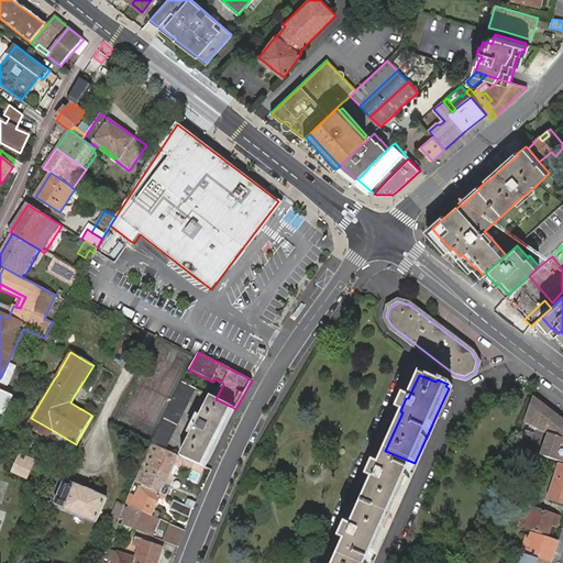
[(194,387),(183,382),(174,399),(158,429),(152,443),(165,450),(189,401),(187,400),(191,392),(194,387)]
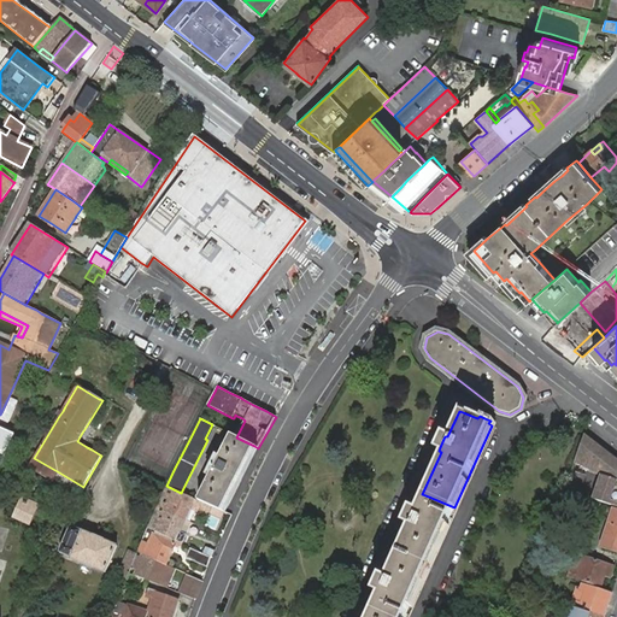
[(245,421),(242,418),(241,422),(234,435),(236,438),(245,421)]
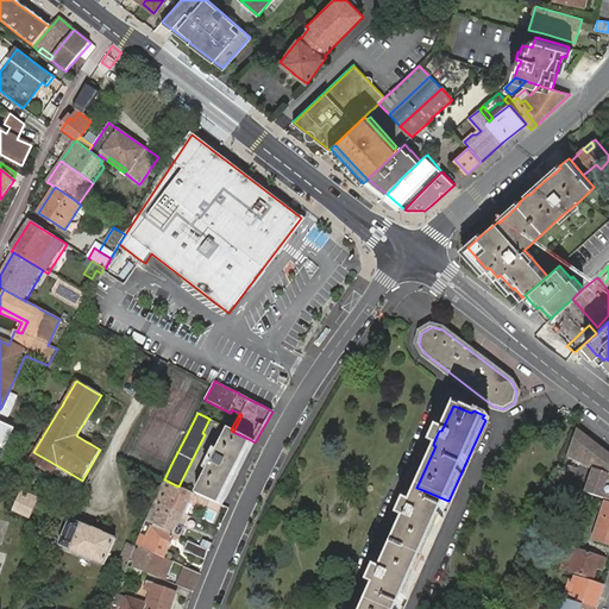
[(16,428),(0,421),(0,445),(7,449),(16,428)]
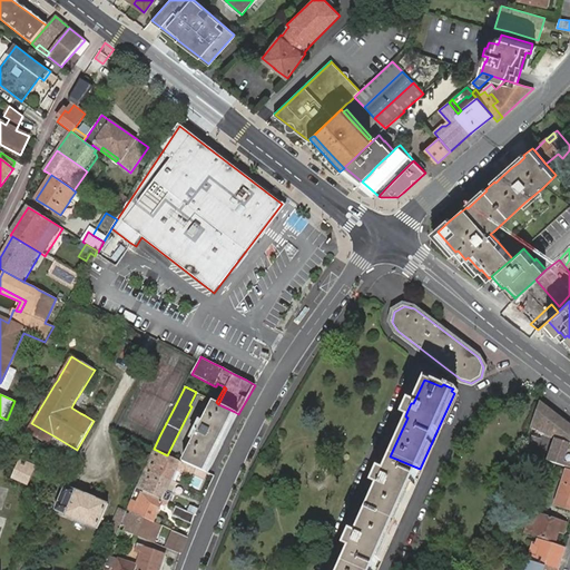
[(569,423),(540,401),(530,428),(556,438),(548,461),(569,468),(569,423)]
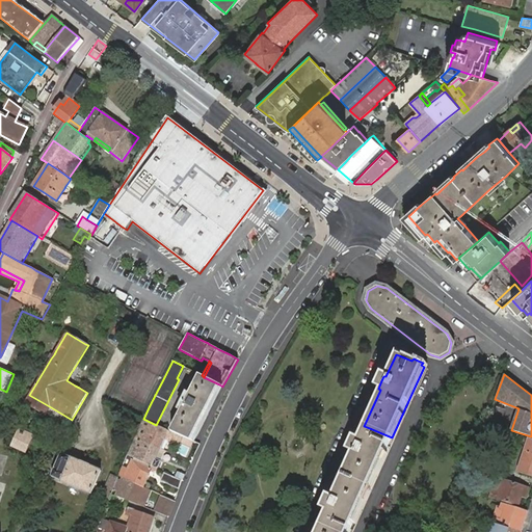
[(206,413),(219,384),(204,377),(202,375),(200,375),(198,376),(190,394),(187,393),(185,396),(183,401),(181,404),(179,409),(182,410),(176,422),(171,431),(183,437),(188,440),(191,441),(194,434),(206,413)]
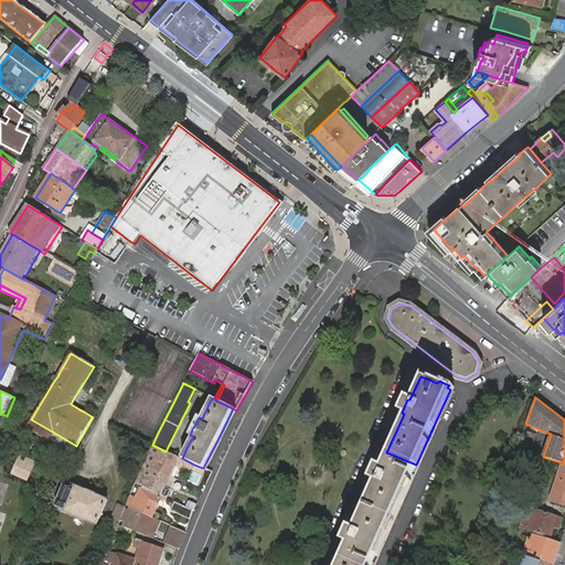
[(51,438),(54,433),(31,419),(27,427),(36,434),(41,436),(49,440),(51,438)]
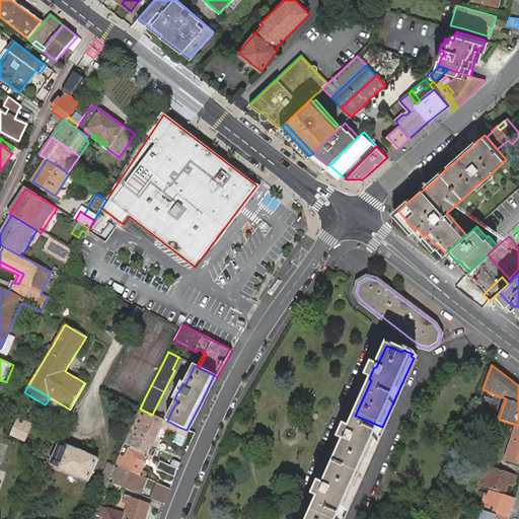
[(152,415),(140,409),(131,431),(140,435),(142,431),(157,438),(162,427),(175,434),(178,427),(167,421),(154,415),(152,415)]
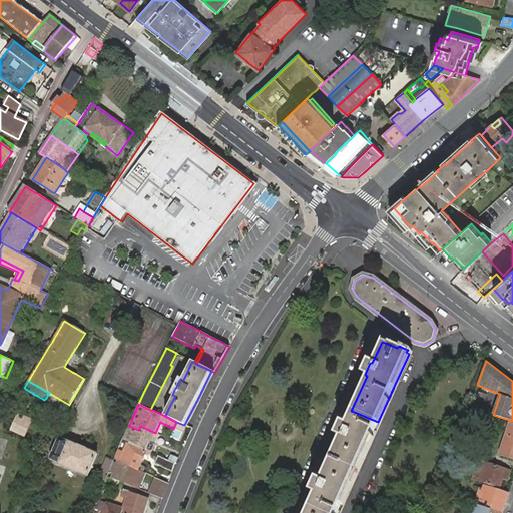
[(476,410),(469,408),(466,417),(473,420),(476,410)]
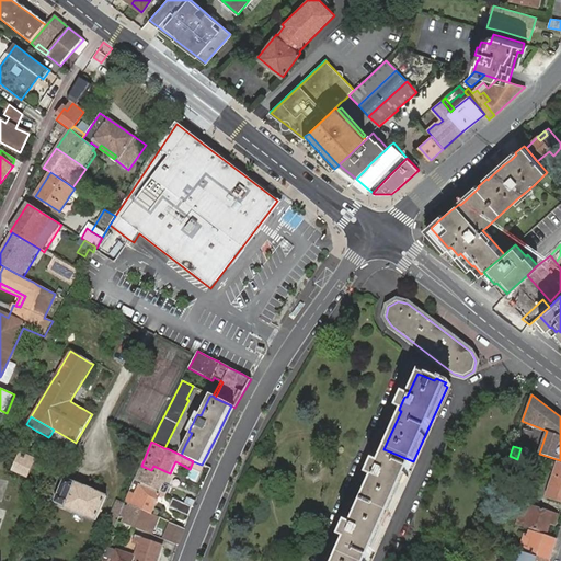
[(364,503),(389,515),(413,461),(387,450),(384,449),(377,465),(375,464),(374,466),(370,473),(368,477),(370,478),(359,502),(364,503)]
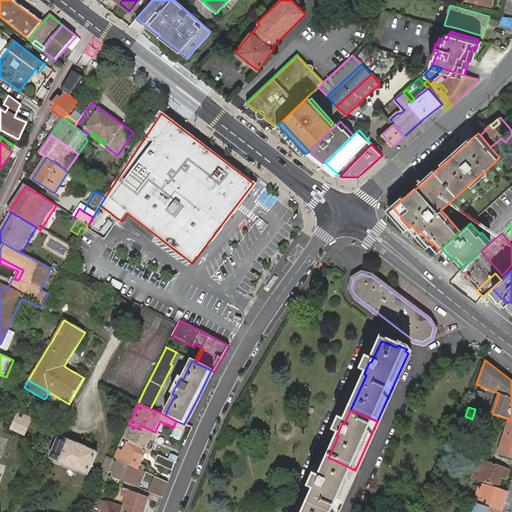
[(28,424),(30,420),(17,415),(16,418),(11,430),(23,435),(28,424)]
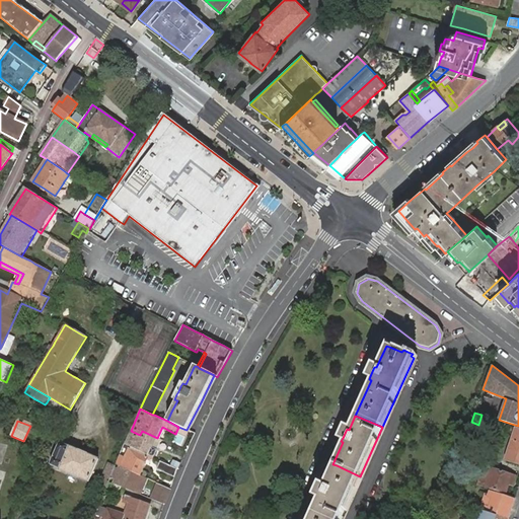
[(25,443),(27,440),(32,427),(30,426),(28,430),(23,441),(25,443)]
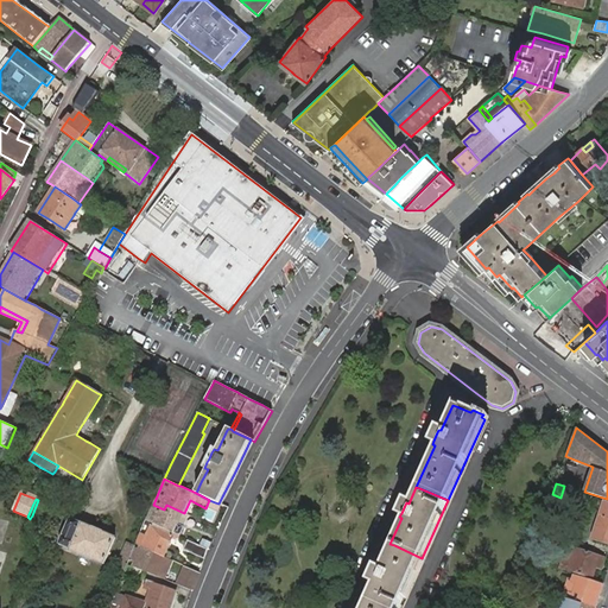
[(607,543),(607,502),(605,502),(599,500),(597,506),(603,508),(593,539),(607,543)]
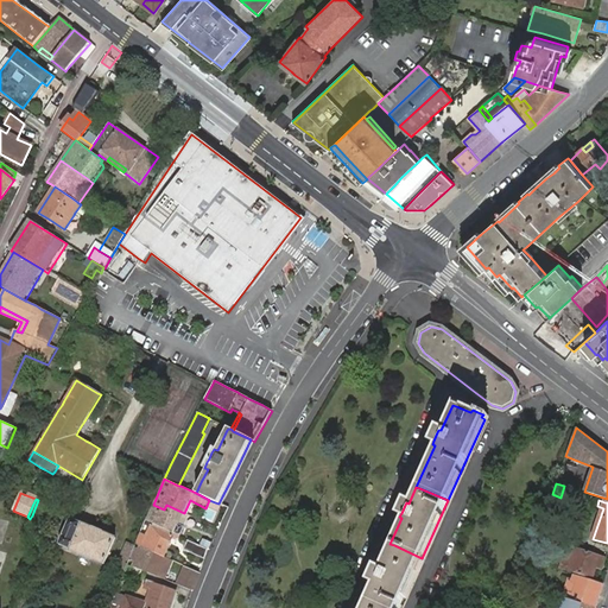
[(164,510),(153,505),(146,520),(179,536),(184,526),(178,524),(184,513),(166,505),(164,510)]
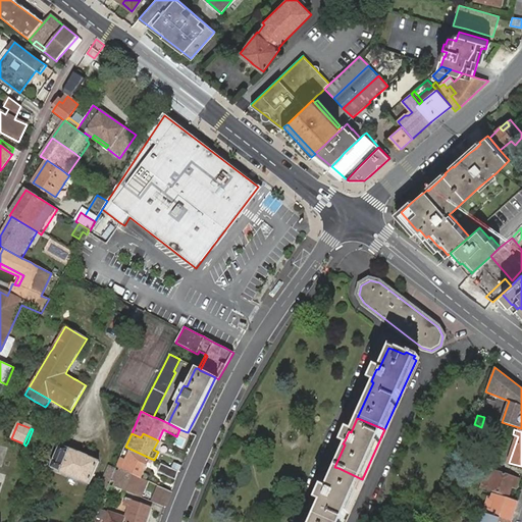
[(162,442),(158,440),(153,450),(158,452),(162,442)]
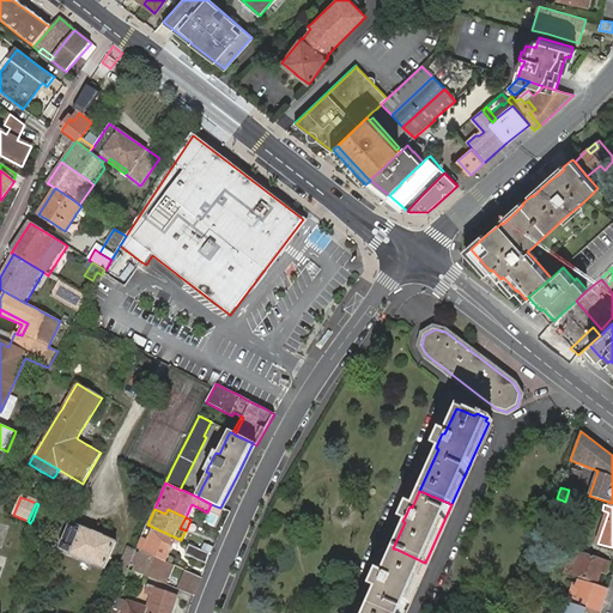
[(91,532),(89,530),(83,528),(72,523),(67,534),(65,538),(60,550),(70,553),(82,559),(92,563),(105,569),(116,542),(111,540),(108,539),(91,532)]
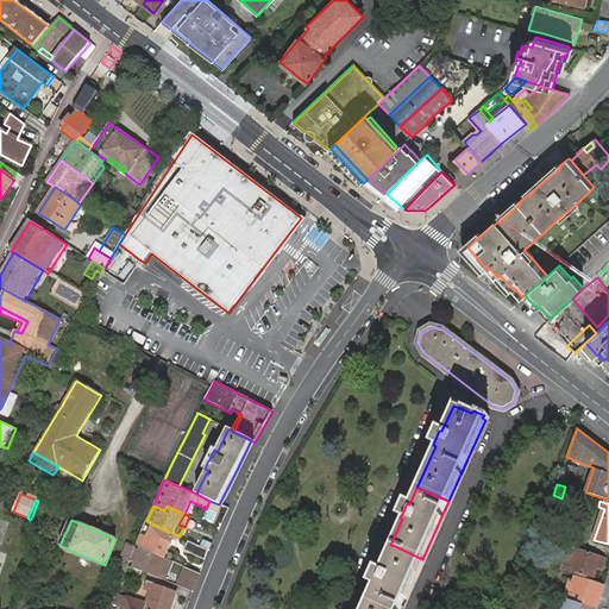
[(118,533),(90,521),(89,525),(88,527),(90,528),(107,535),(111,537),(115,539),(115,538),(118,533)]
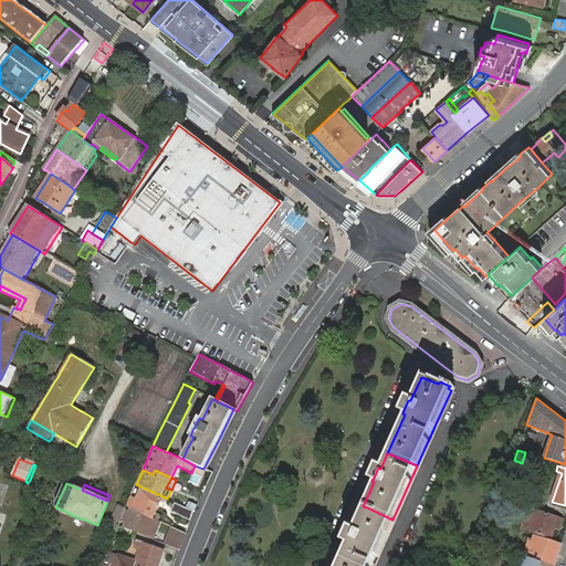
[(182,485),(180,493),(199,498),(201,490),(182,485)]
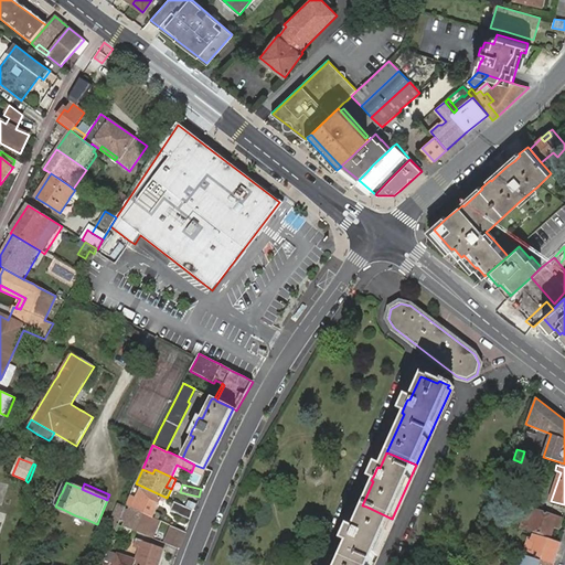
[(127,505),(152,516),(161,498),(140,489),(136,499),(130,497),(127,505)]
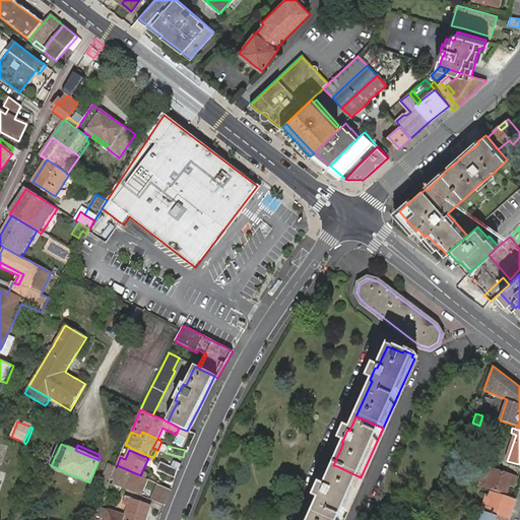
[(174,478),(178,469),(160,461),(156,470),(174,478)]
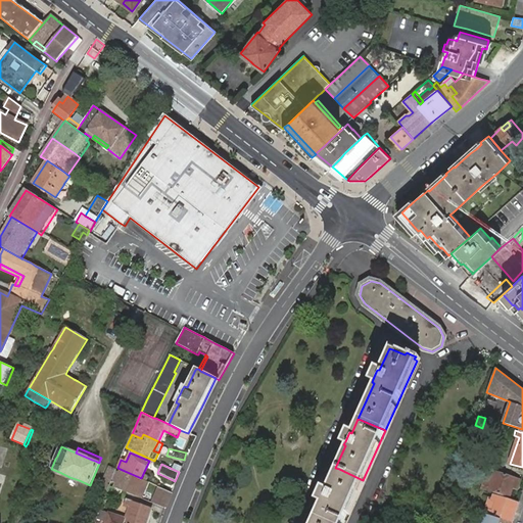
[(182,467),(175,464),(173,469),(180,472),(182,467)]
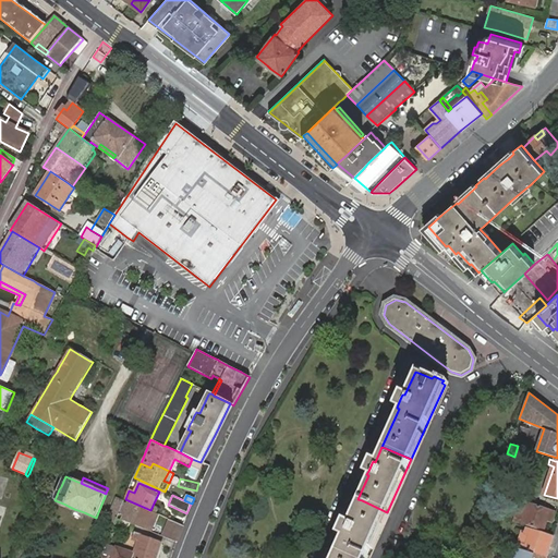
[(120,512),(124,501),(117,498),(107,520),(116,523),(118,519),(120,512)]
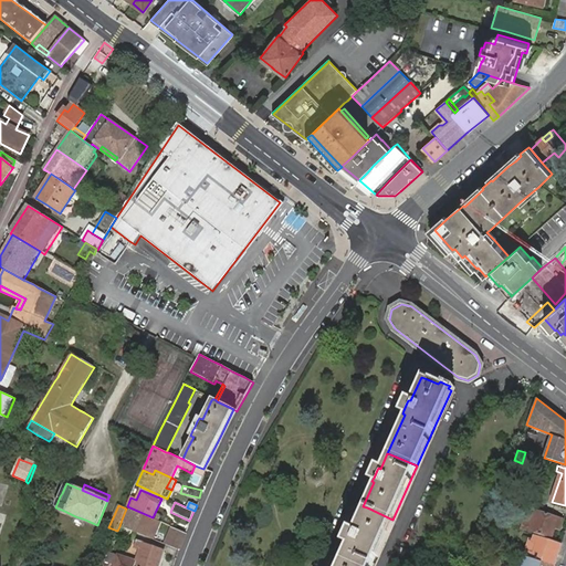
[(153,517),(127,506),(126,509),(122,520),(125,522),(123,527),(138,533),(145,536),(150,538),(158,521),(153,517)]
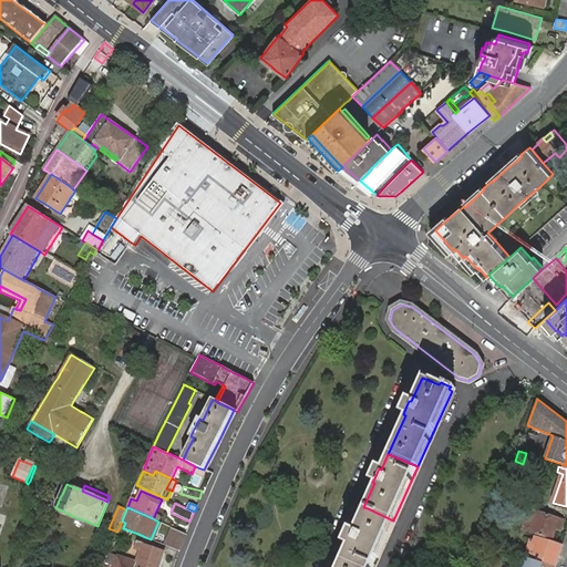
[(343,562),(356,566),(372,566),(393,521),(368,508),(363,507),(353,531),(351,529),(350,533),(347,540),(344,544),(347,545),(340,559),(343,562)]
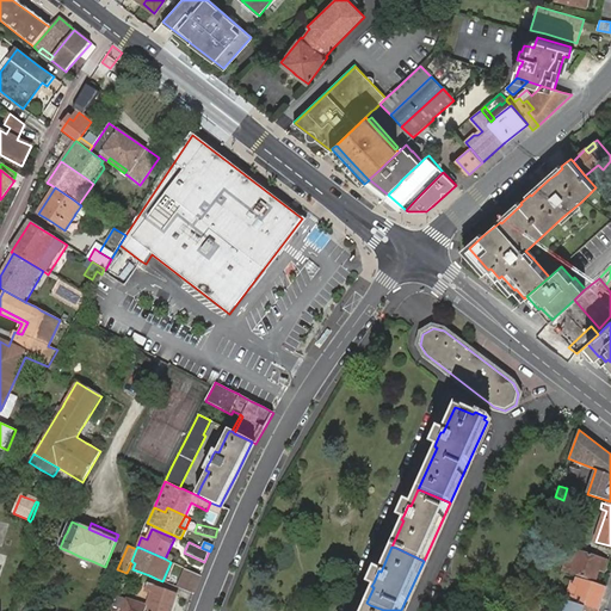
[(599,571),(603,559),(568,548),(567,551),(568,553),(563,571),(596,581),(599,571)]
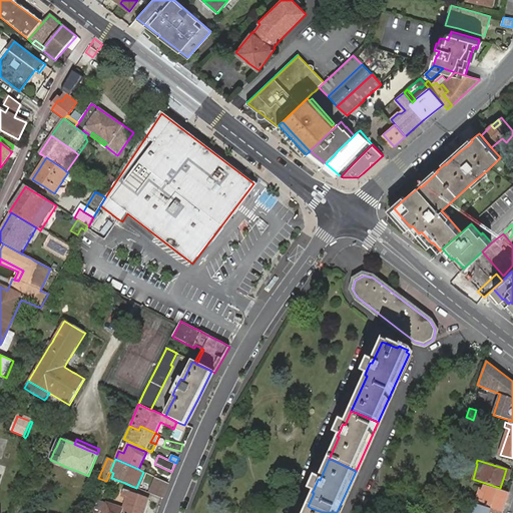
[(151,493),(162,498),(167,486),(155,481),(151,493)]
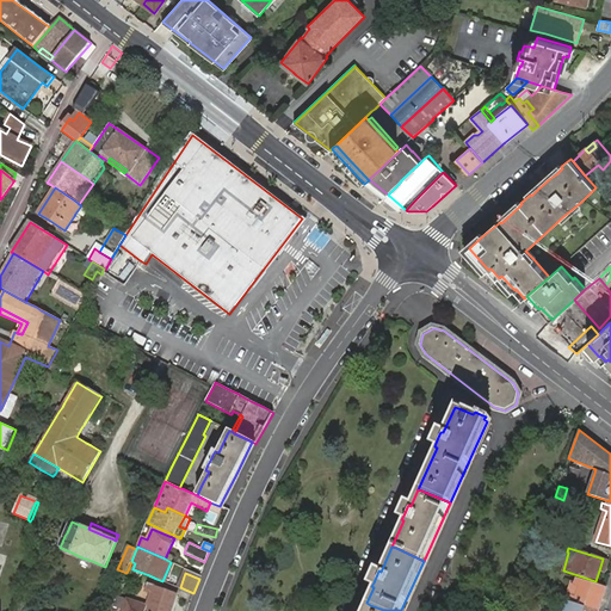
[(599,610),(606,588),(576,579),(574,584),(572,582),(567,596),(571,597),(568,602),(599,610)]
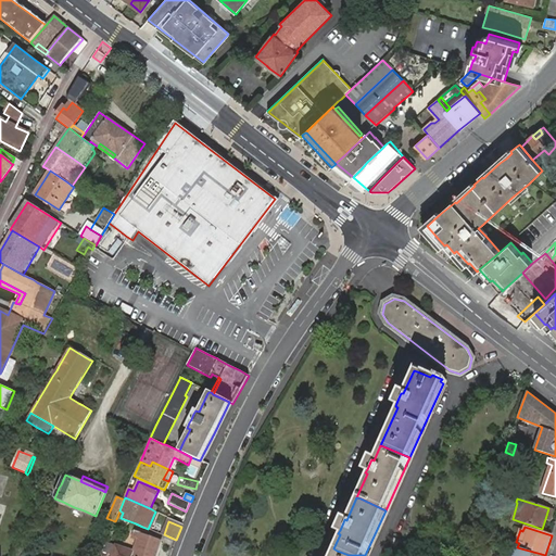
[(156,555),(161,544),(151,541),(152,536),(135,531),(134,534),(139,536),(134,552),(131,555),(129,555),(126,555),(121,553),(118,555),(156,555)]
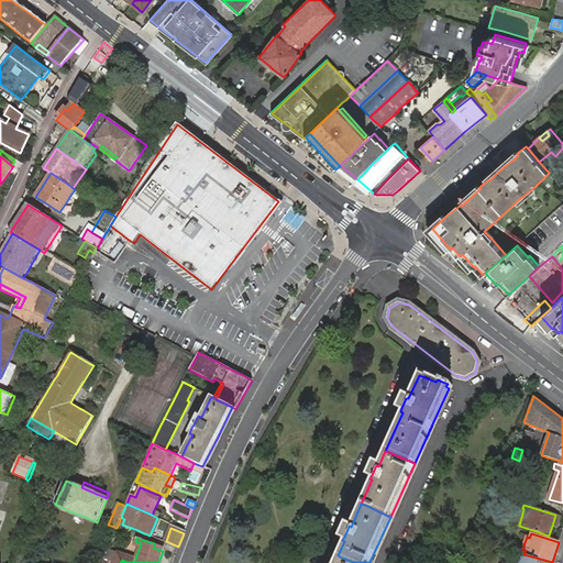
[(141,543),(135,541),(130,556),(135,559),(141,543)]
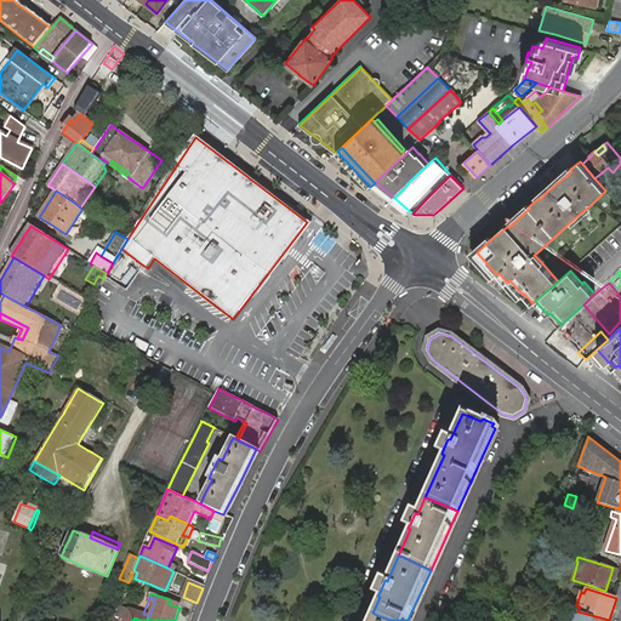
[(124,620),(129,609),(119,605),(114,617),(113,619),(112,620),(124,620)]
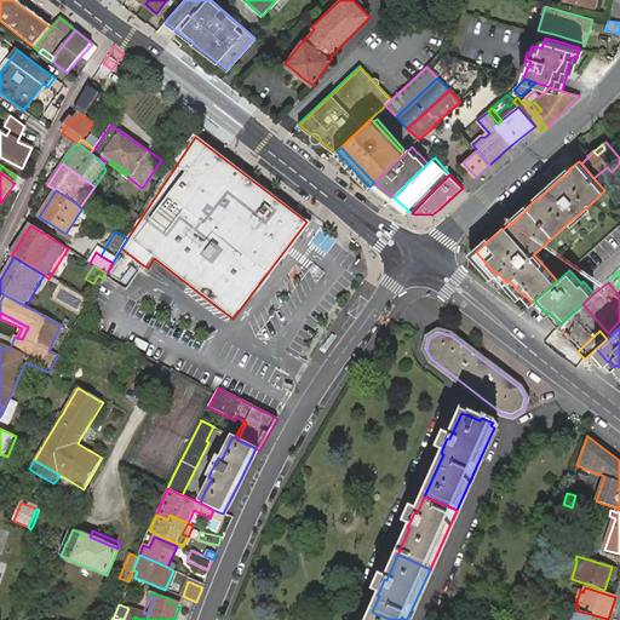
[(132,619),(135,616),(141,619),(143,613),(128,608),(124,619),(132,619)]
